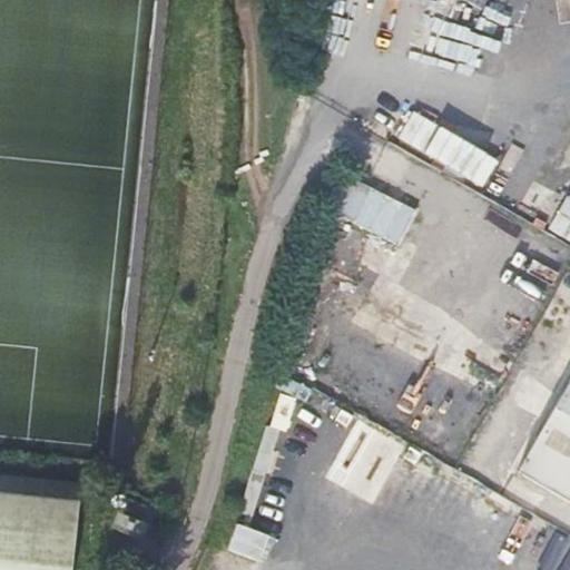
[(399,138),(482,186),(497,161),(413,112),(399,138)]
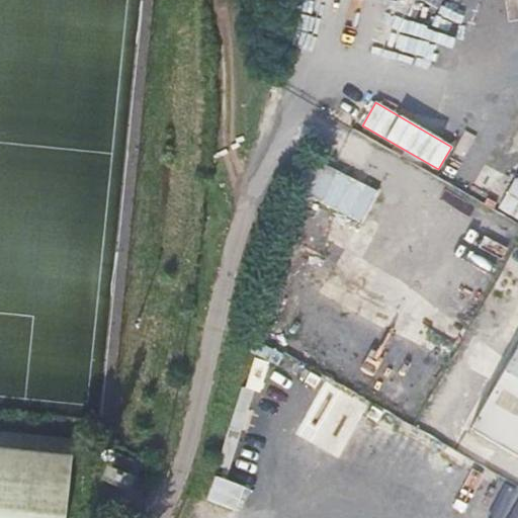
[(294,189),(361,224),(377,193),(311,159),(294,189)]
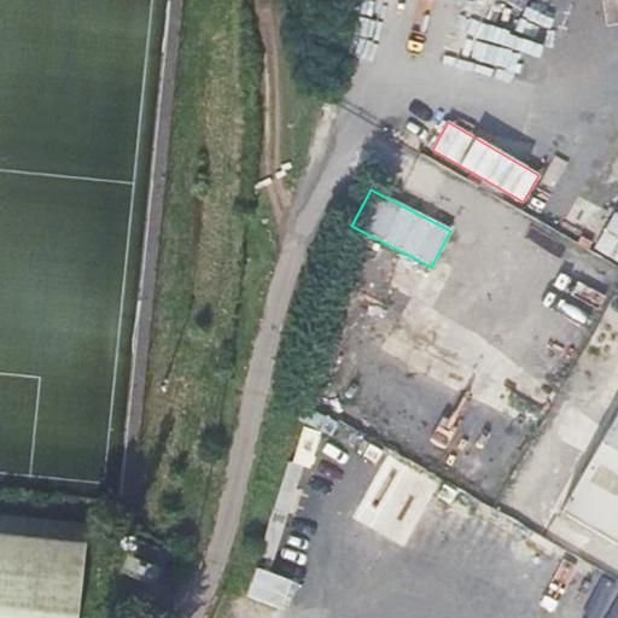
[(617,210),(606,204),(587,242),(617,257),(617,210)]
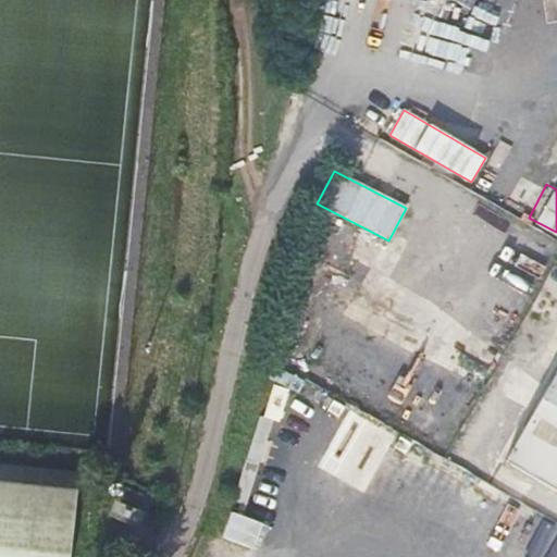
[(556,370),(504,462),(556,492),(556,370)]
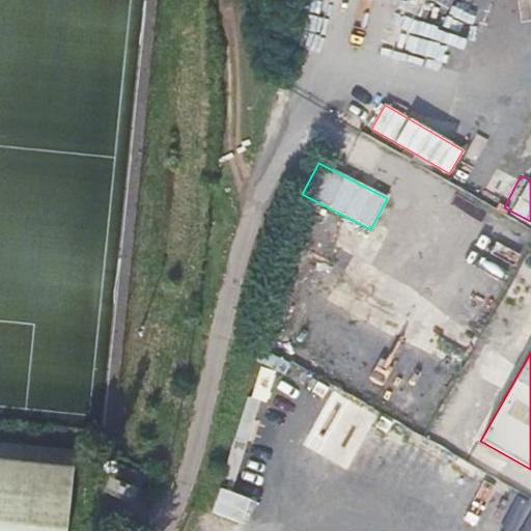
[(66,530),(75,450),(0,442),(0,530),(66,530)]
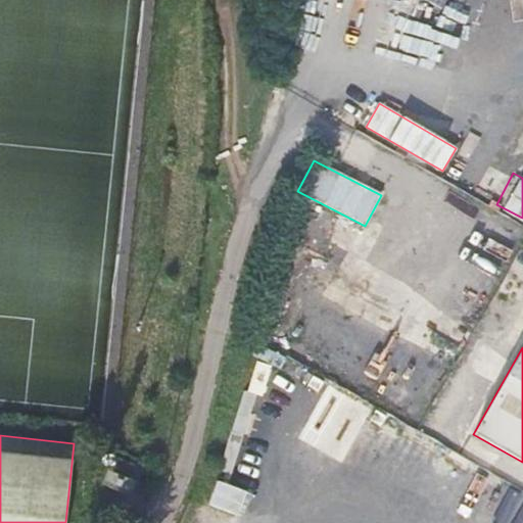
[(115,470),(138,479),(143,469),(120,459),(115,470)]
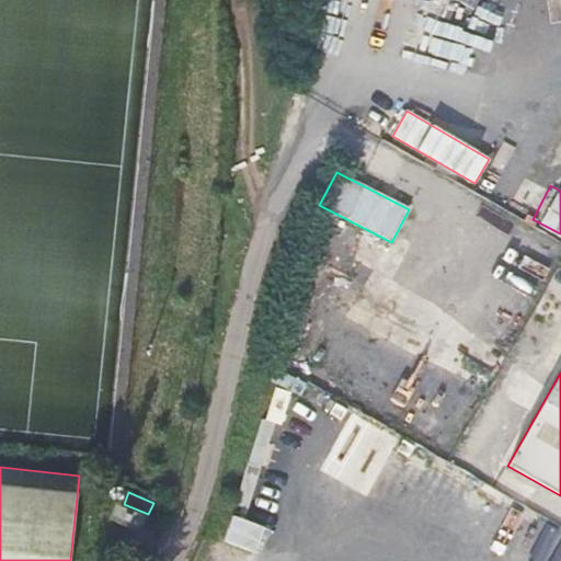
[(123,521),(129,523),(132,516),(126,513),(123,521)]
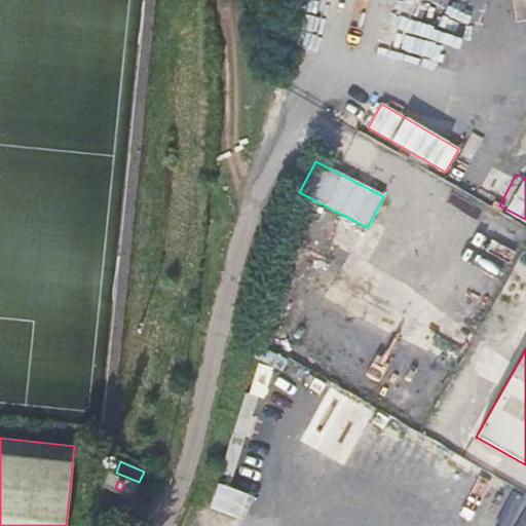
[(240,517),(250,493),(220,481),(211,505),(240,517)]
